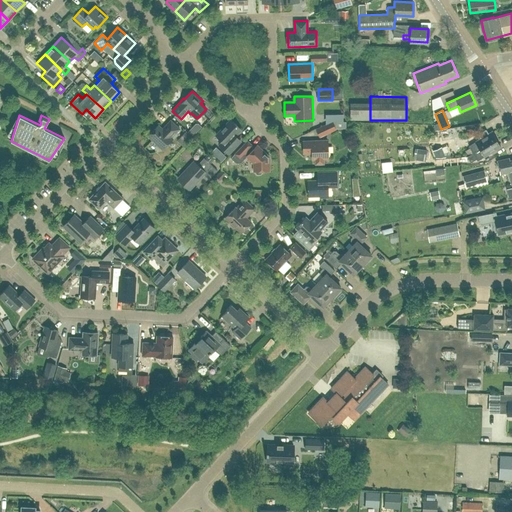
[(148,136),(162,150),(173,139),(171,137),(179,129),(170,120),(162,129),(158,125),(148,136)]
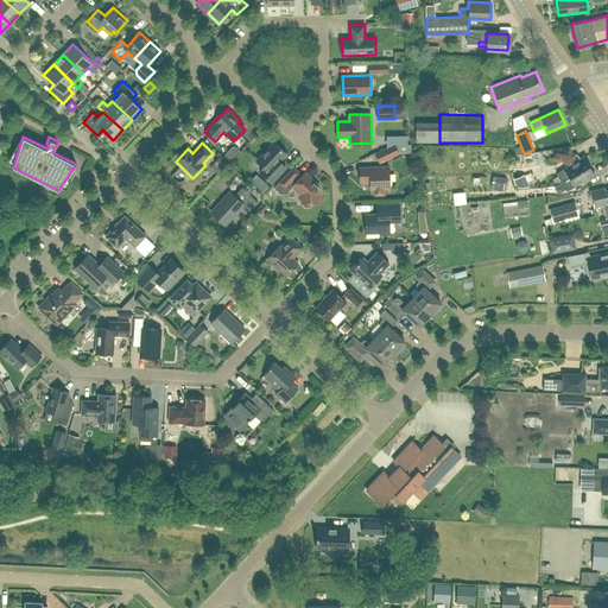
[(273,143),(257,160),(264,168),(260,172),(271,183),(283,171),(277,165),(277,163),(286,153),(273,143)]
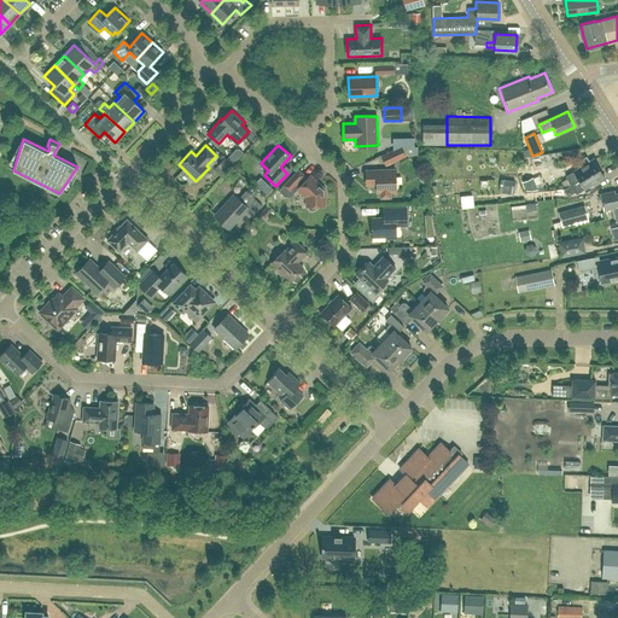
[(404,156),(401,147),(382,156),(385,164),(404,156)]
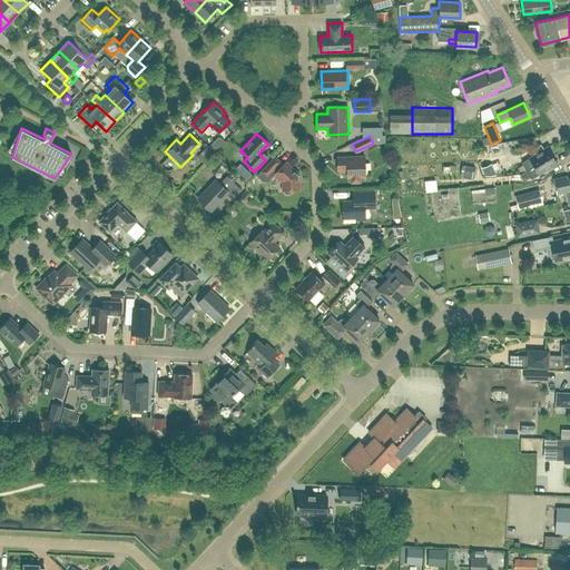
[(532,149),(536,155),(521,163),(522,165),(518,168),(524,180),(530,177),(531,179),(557,163),(547,147),(543,149),(540,145),(532,149)]
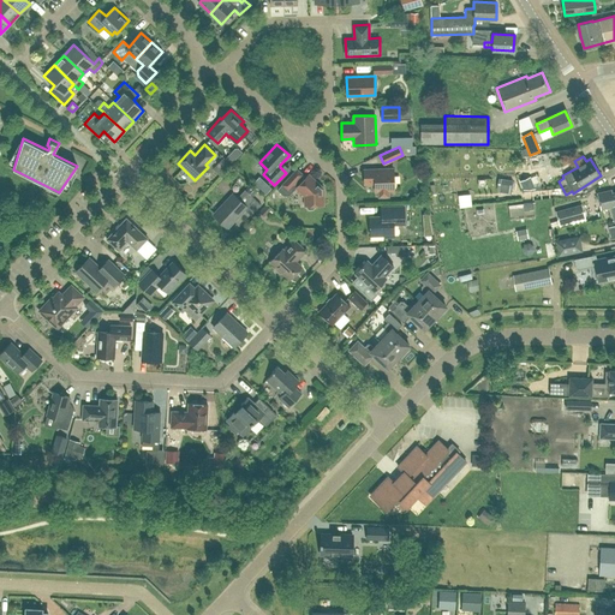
[(215,165),(219,168),(216,171),(221,175),(231,166),(222,157),(215,165)]
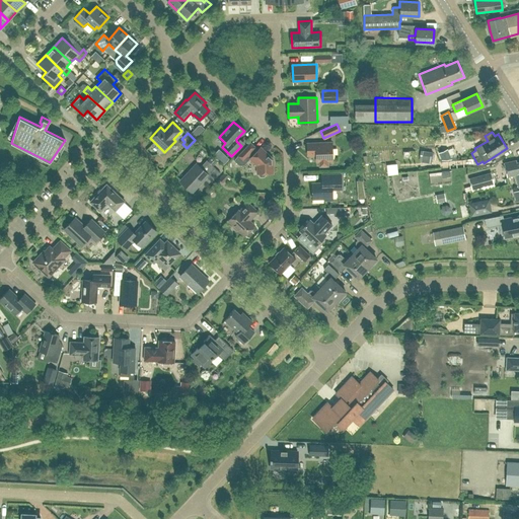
[(250,142),(233,160),(238,165),(243,165),(249,158),(256,165),(256,173),(258,173),(258,175),(261,176),(264,176),(266,175),(266,173),(273,173),(273,158),(261,147),(257,150),(255,148),(256,147),(250,142)]
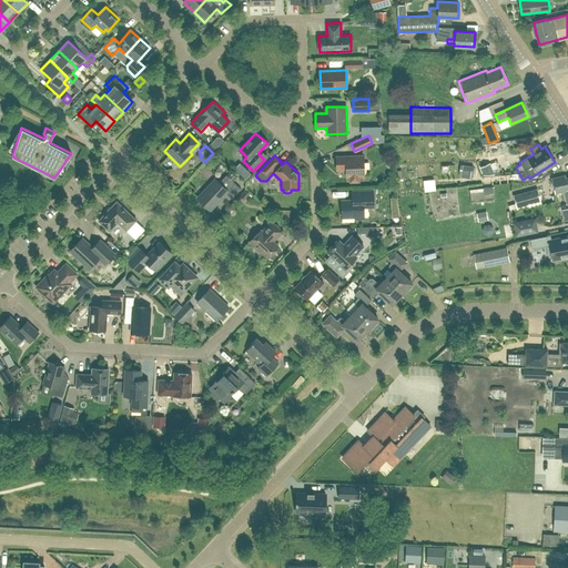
[(358,176),(364,176),(363,155),(336,156),(336,170),(346,169),(346,176),(350,176),(350,182),(359,182),(358,176)]
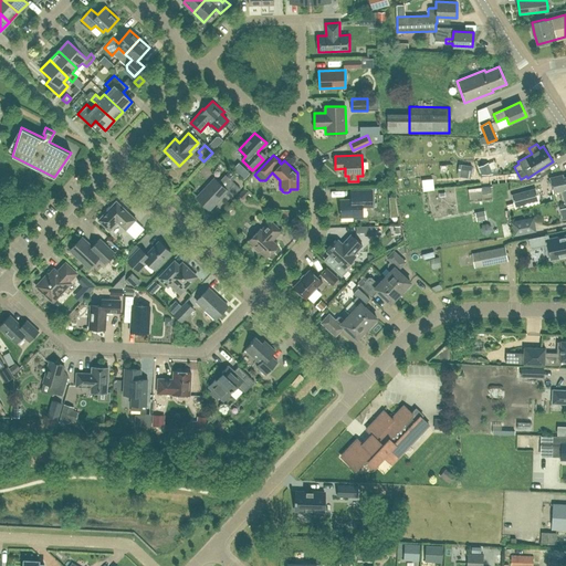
[(502,155),(490,160),(495,175),(509,170),(502,155)]
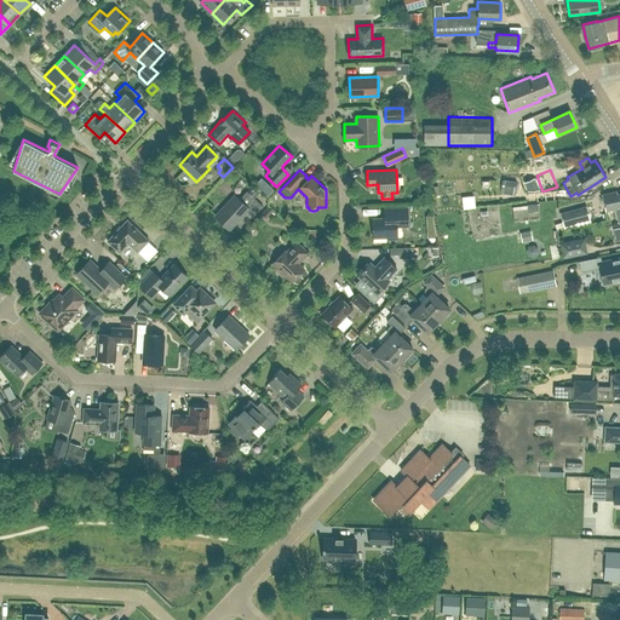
[(534,178),(523,183),(527,191),(540,190),(534,178)]
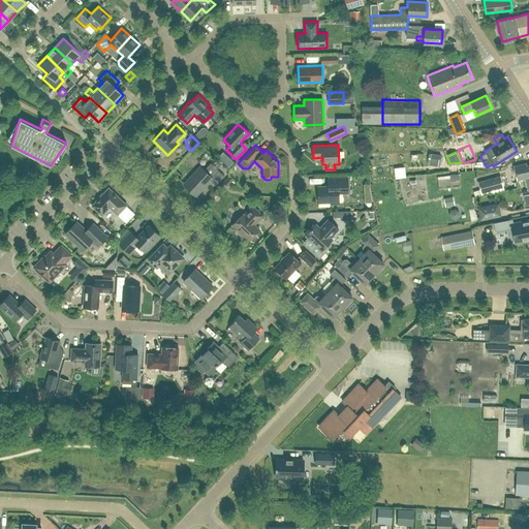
[(429,165),(439,166),(440,155),(431,154),(429,165)]
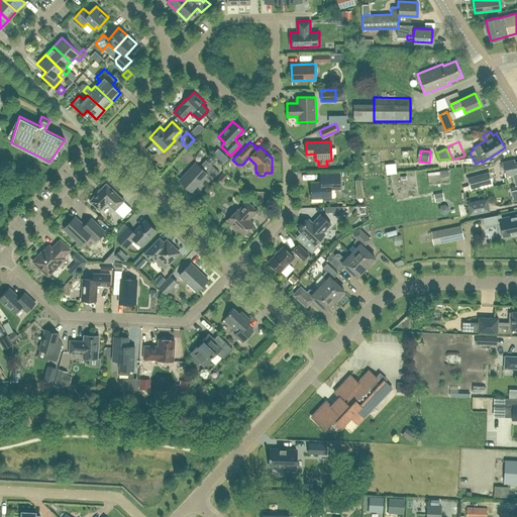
[(505,177),(514,175),(516,187),(516,162),(515,163),(514,161),(502,163),(505,177)]
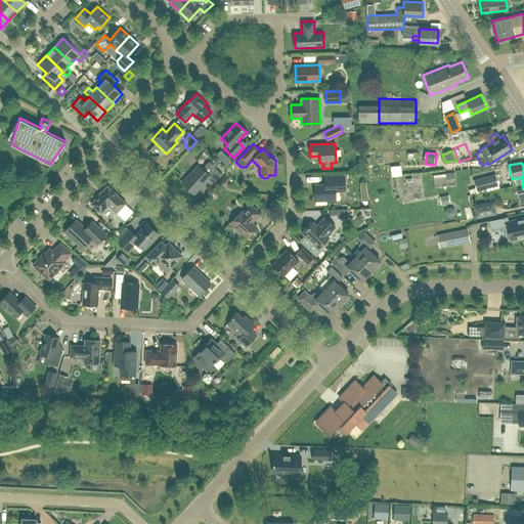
[(181,182),(193,194),(208,179),(214,183),(222,174),(217,169),(210,176),(199,165),(181,182)]
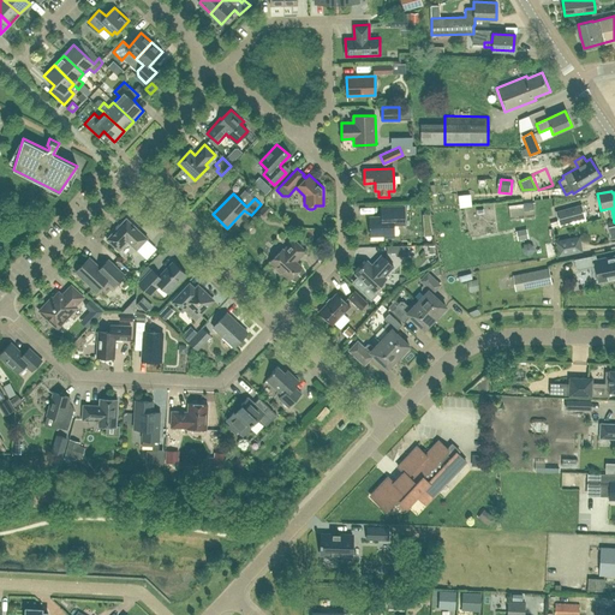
[(384,236),(384,237),(394,237),(394,225),(405,225),(404,206),(381,207),(382,216),(370,216),(370,236),(384,236)]
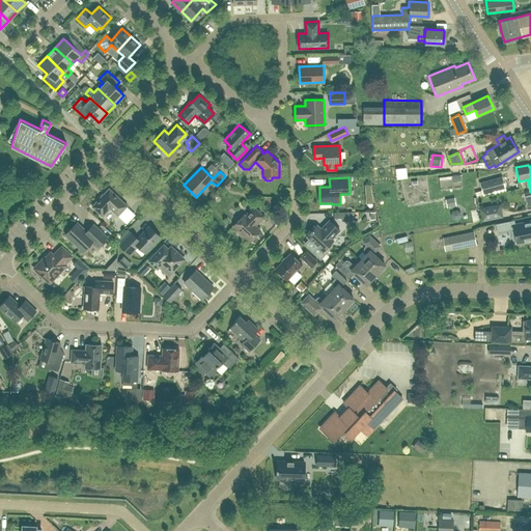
[(483,193),(504,188),(501,178),(480,184),(483,193)]
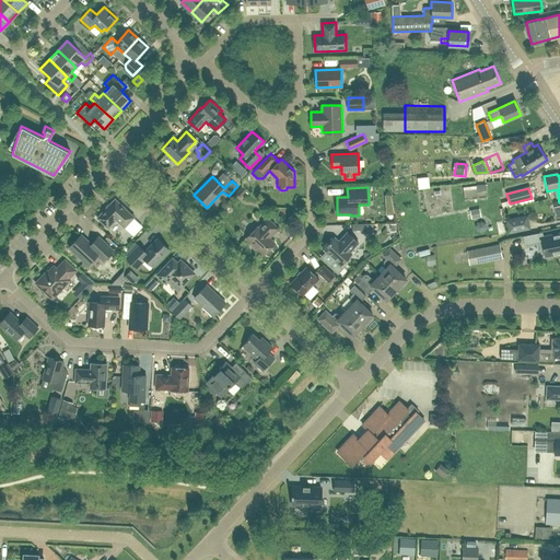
[(117,220),(125,228),(135,217),(115,198),(96,218),(107,228),(108,229),(117,220)]
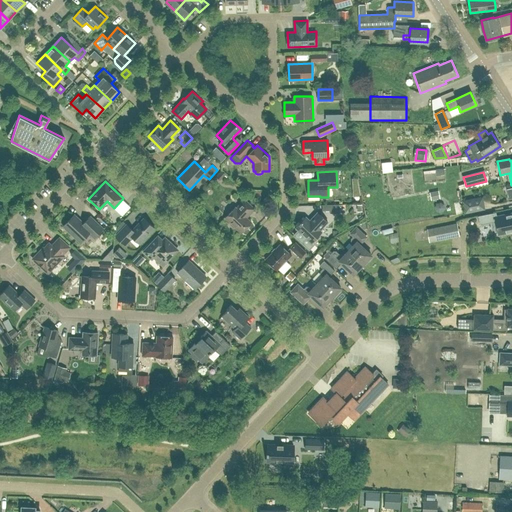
[(429,192),(430,200),(439,198),(438,191),(429,192)]
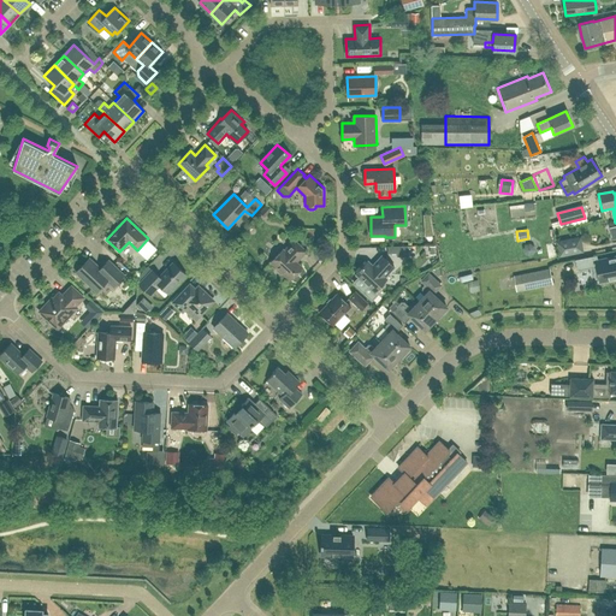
[(574,238),(556,242),(560,256),(578,253),(574,238)]
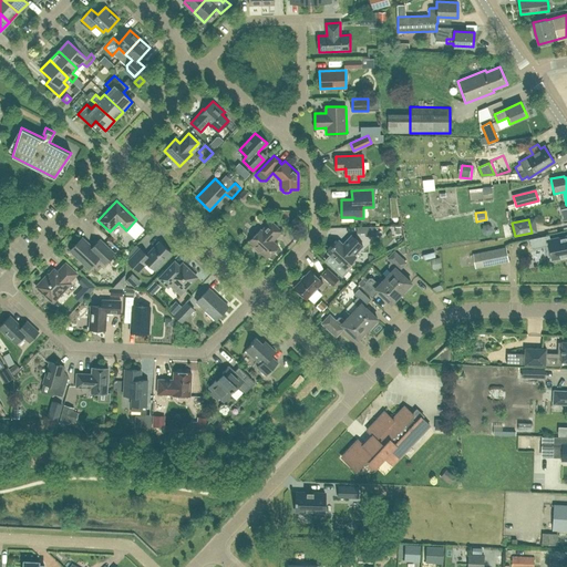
[(274,240),(282,232),(270,220),(261,229),(260,229),(249,241),(255,247),(255,248),(258,251),(260,251),(267,258),(278,246),(274,240)]
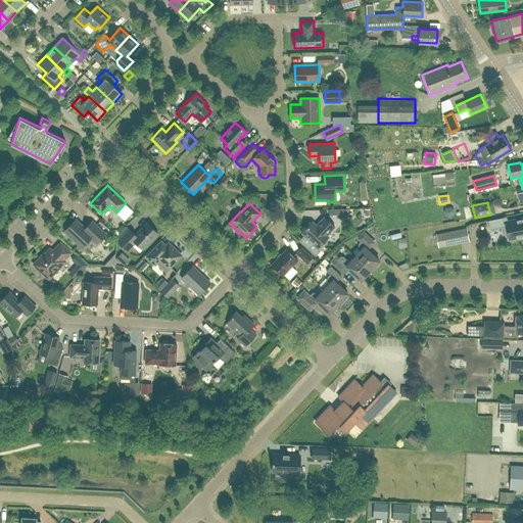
[(304,235),(299,240),(316,255),(323,247),(320,245),(328,237),(327,235),(334,227),(324,217),(316,225),(312,222),(301,232),(304,235)]
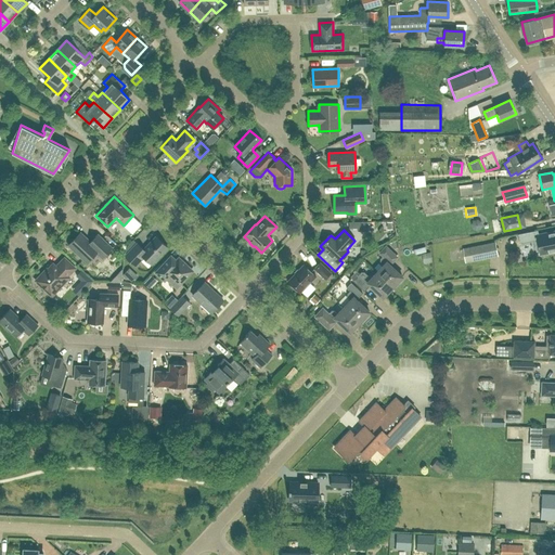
[(539,250),(540,254),(554,250),(554,230),(537,234),(536,231),(538,231),(537,230),(518,234),(520,244),(531,242),(531,241),(537,239),(538,243),(534,243),(537,250),(539,250)]
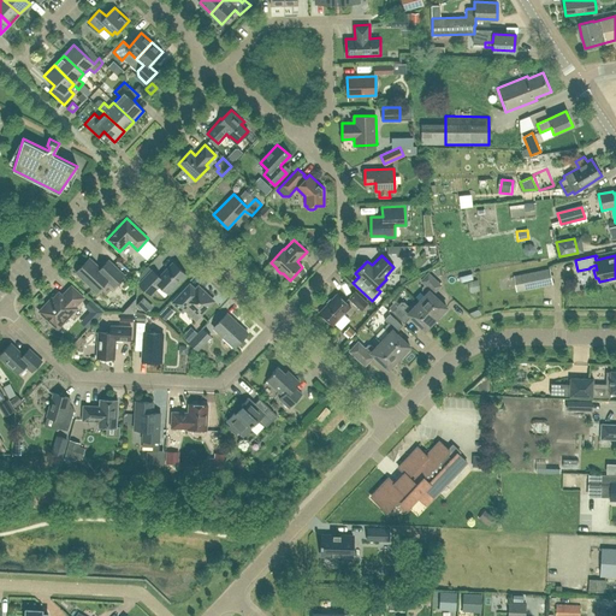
[(113,286),(124,274),(108,260),(100,268),(89,258),(76,272),(96,291),(107,280),(113,286)]
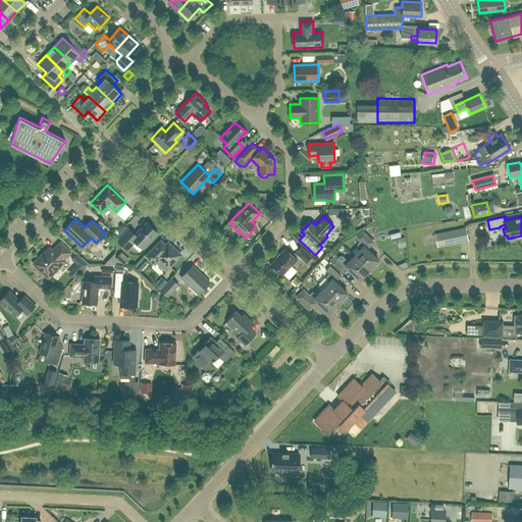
[(157,232),(146,222),(135,235),(128,228),(117,241),(127,250),(135,242),(143,249),(157,232)]
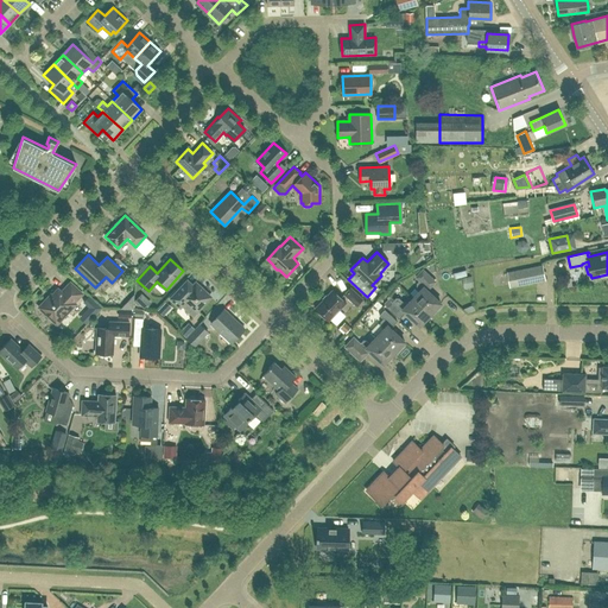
[(510,287),(545,280),(543,264),(507,271),(510,287)]
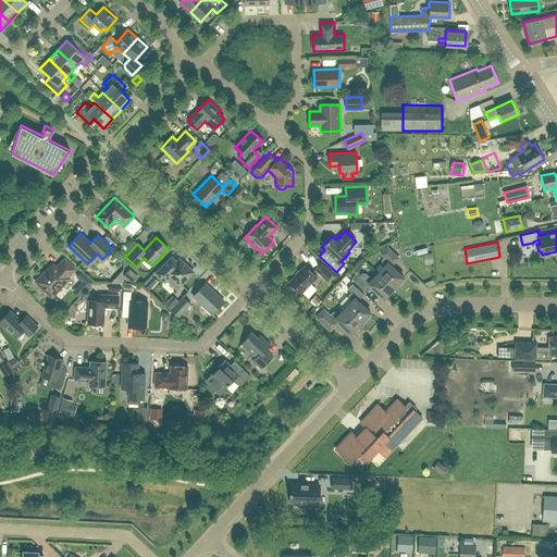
[(382,262),(385,265),(379,273),(394,287),(404,277),(393,267),(393,264),(398,258),(387,247),(381,254),(384,257),(382,260),(382,262)]
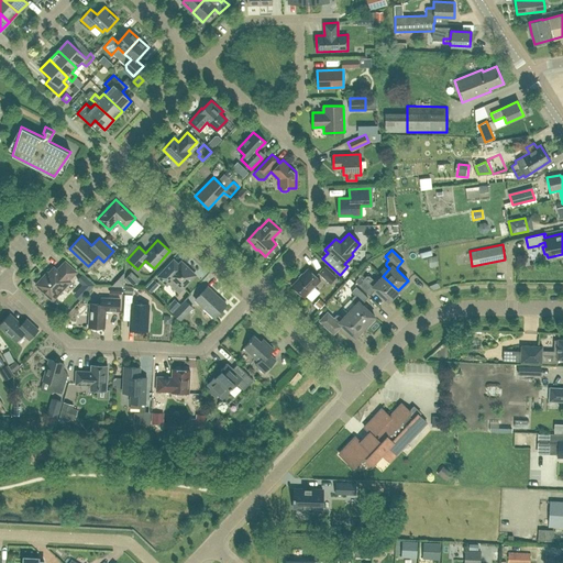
[(317,256),(312,260),(319,267),(322,264),(317,256)]
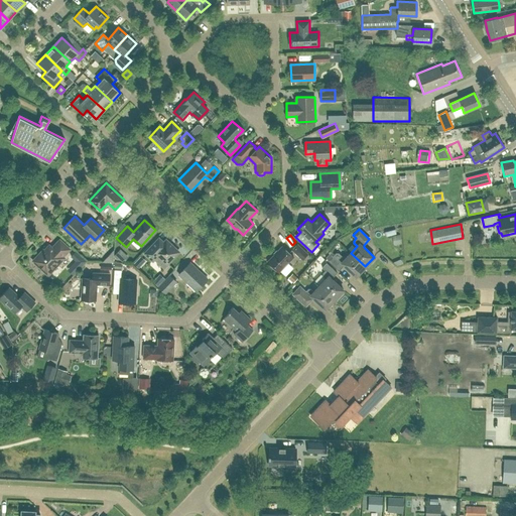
[(63,256),(70,249),(59,239),(52,247),(49,245),(44,249),(43,249),(32,261),(39,267),(40,267),(48,273),(56,264),(57,265),(65,258),(63,256)]
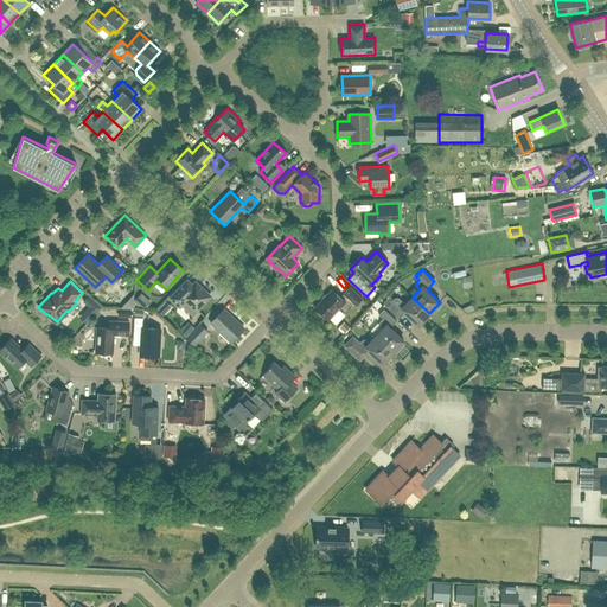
[(193,314),(196,311),(210,296),(196,282),(191,287),(186,281),(171,298),(180,306),(181,304),(193,314)]
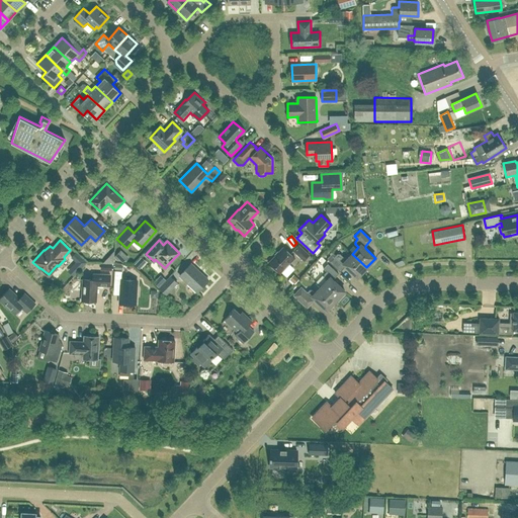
[(292,251),(304,260),(309,255),(298,245),(292,251)]
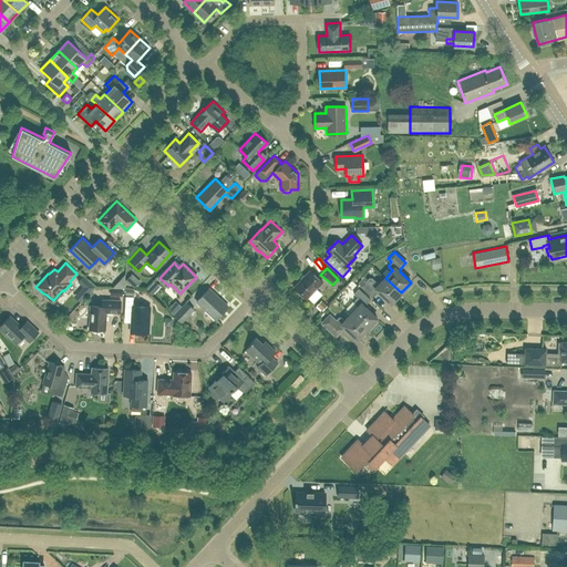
[(294,287),(307,299),(322,282),(310,270),(294,287)]
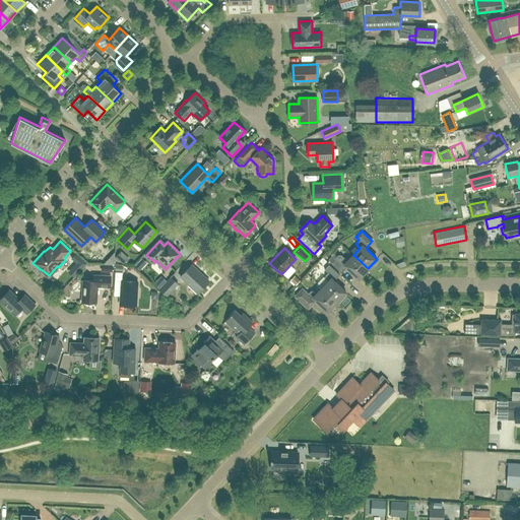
[(76,252),(72,256),(79,263),(83,260),(76,252)]
